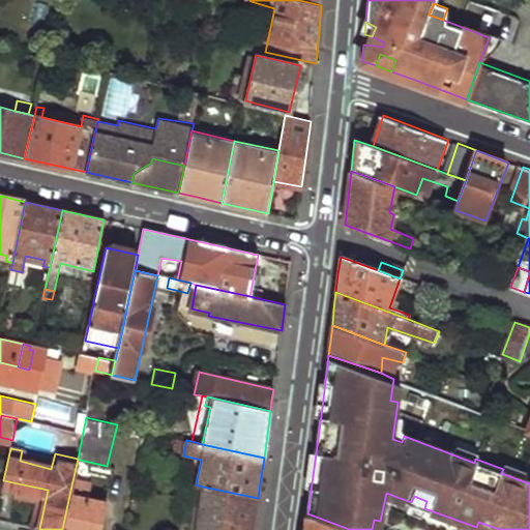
[(78,459),(69,495),(76,497),(84,461),(78,459)]
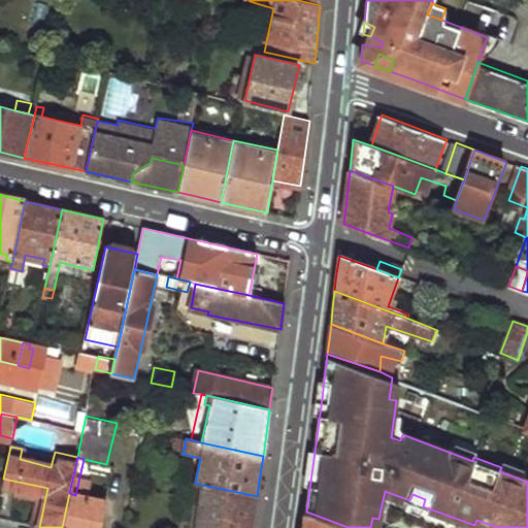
[(202,485),(196,527),(252,527),(257,496),(202,485)]
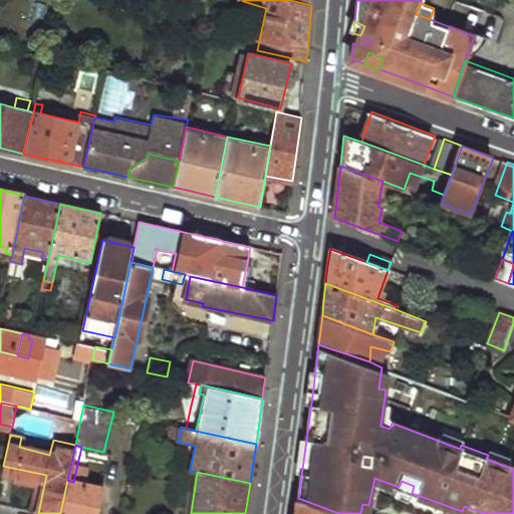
[(67,480),(60,513),(97,513),(103,488),(73,482),(67,480)]
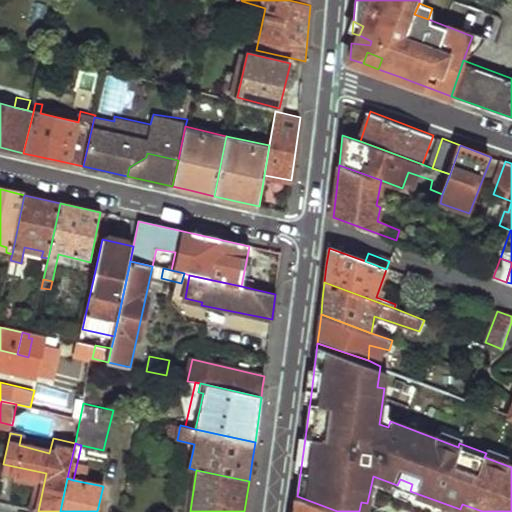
[(337,511),(297,496),(294,511),(337,511)]
